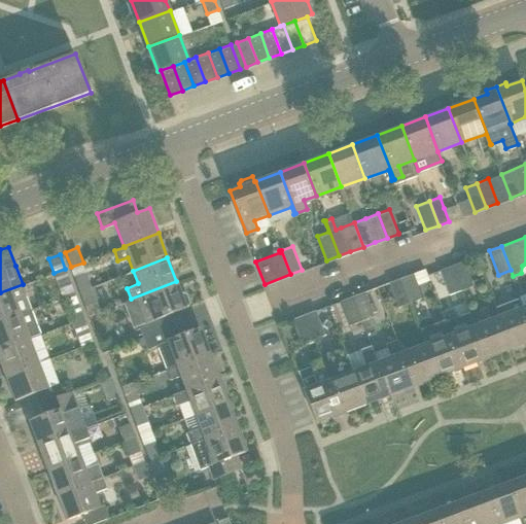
[(462,288),(474,284),(464,259),(453,264),(462,288)]
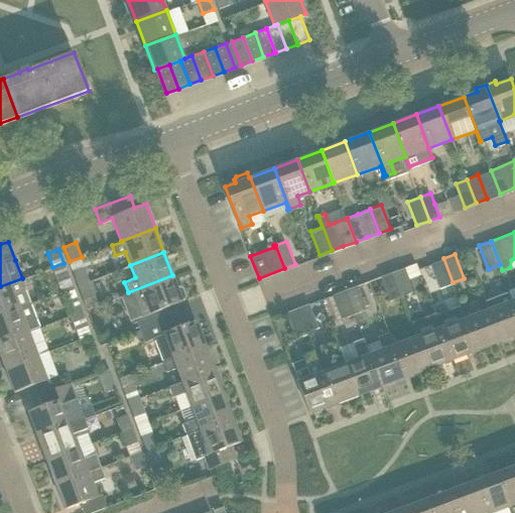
[(440,286),(453,282),(443,258),(431,263),(440,286)]
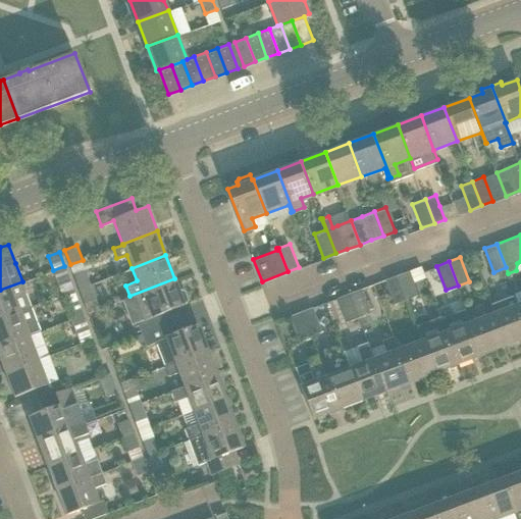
[(62,294),(73,290),(64,266),(53,270),(62,294)]
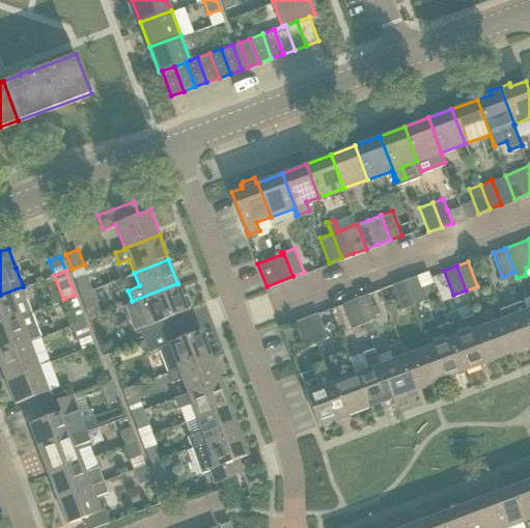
[(81,293),(92,288),(87,274),(75,278),(81,293)]
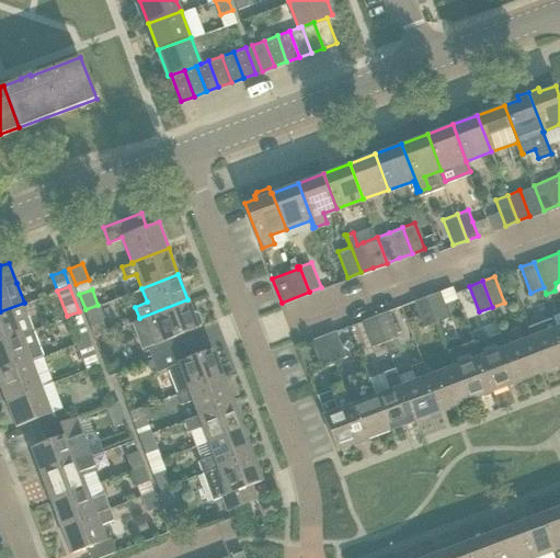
[(449,316),(441,291),(440,289),(427,294),(437,320),(449,316)]
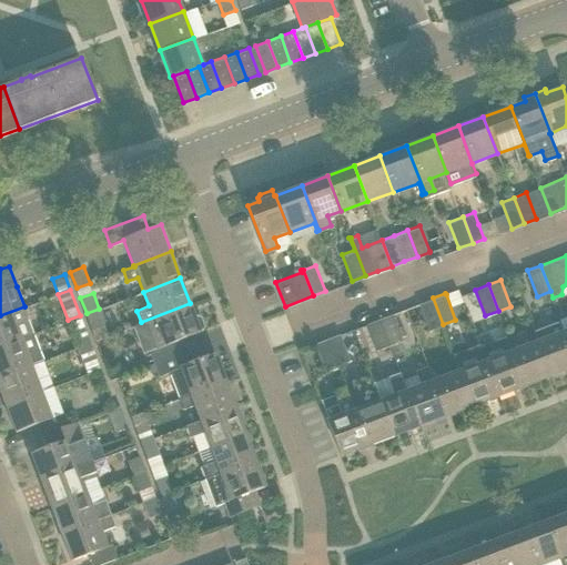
[(431,329),(443,324),(433,298),(421,303),(431,329)]
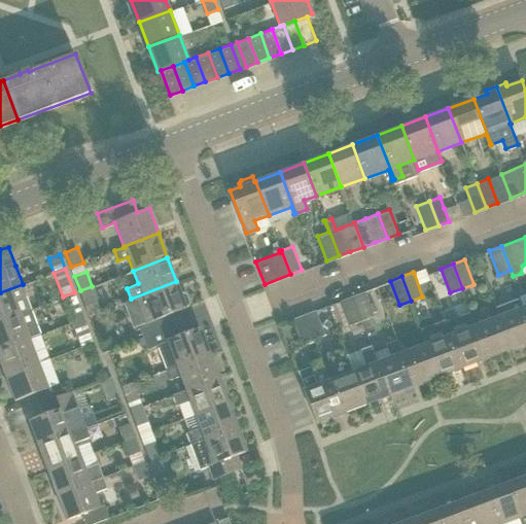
[(183,290),(180,292),(176,281),(131,299),(131,300),(135,298),(144,322),(138,324),(142,335),(182,319),(179,309),(185,306),(188,305),(189,301),(186,292),(183,290)]
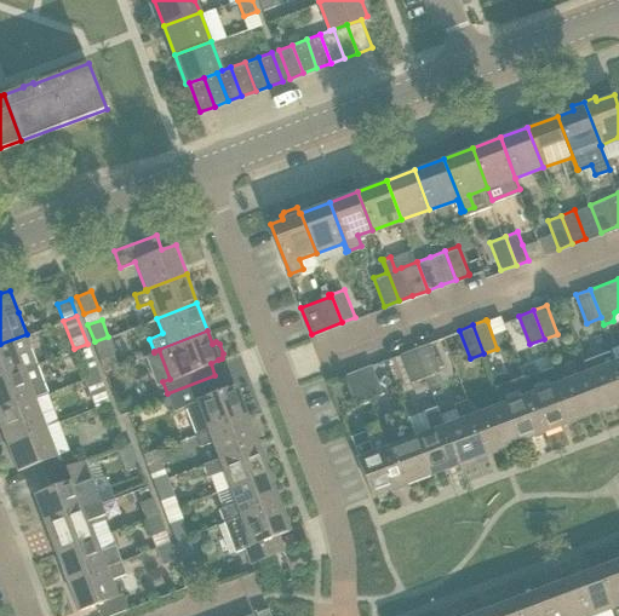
[(0,376),(38,363),(27,334),(0,344),(0,376)]
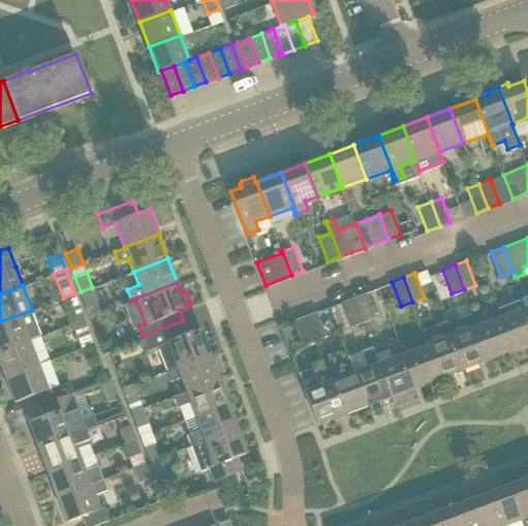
[(90,316),(101,312),(92,287),(81,291),(90,316)]
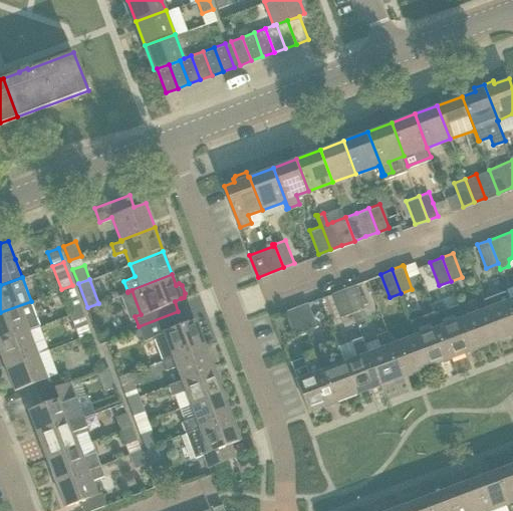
[(353,311),(364,307),(355,283),(344,287),(353,311)]
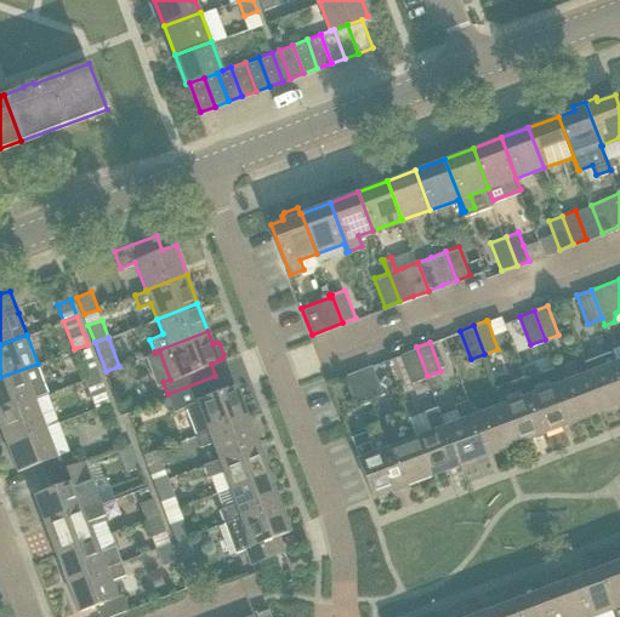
[(85,378),(98,373),(87,344),(74,349),(85,378)]
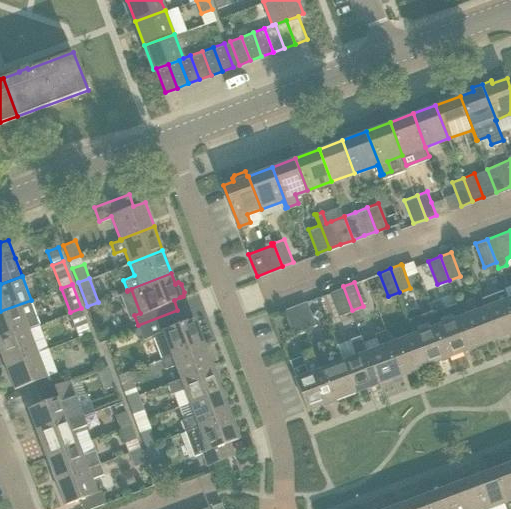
[(340,314),(352,310),(343,286),(331,291),(340,314)]
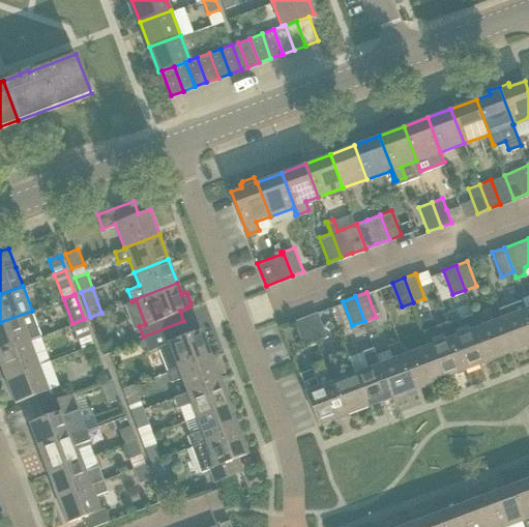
[(499,309),(502,317),(515,349),(528,343),(528,311),(527,306),(524,309),(521,300),(499,309)]
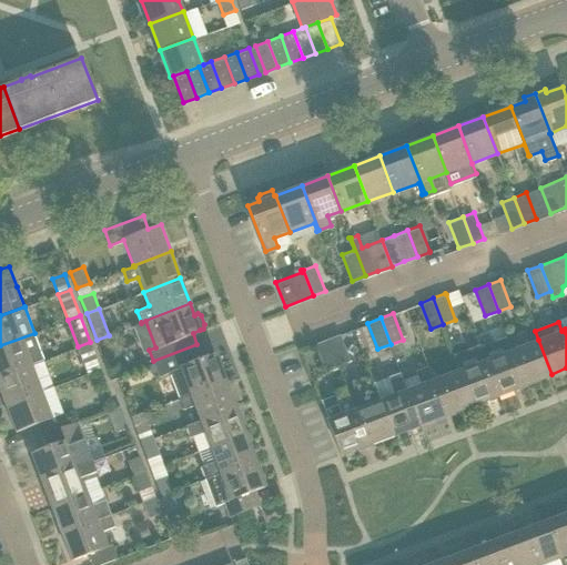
[(0,375),(43,359),(34,333),(0,345),(0,375)]
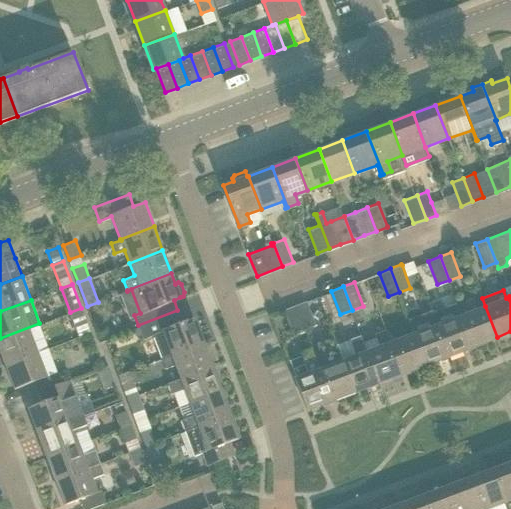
[(305,328),(316,324),(307,300),(296,304),(305,328)]
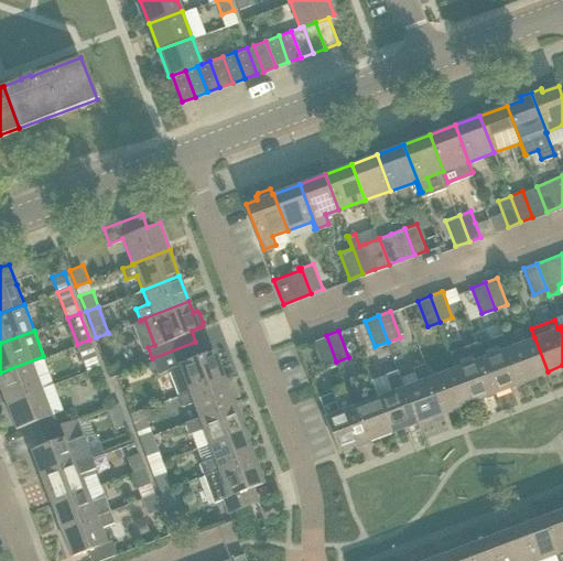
[(491,337),(477,342),(496,391),(522,381),(509,346),(504,332),(491,337)]
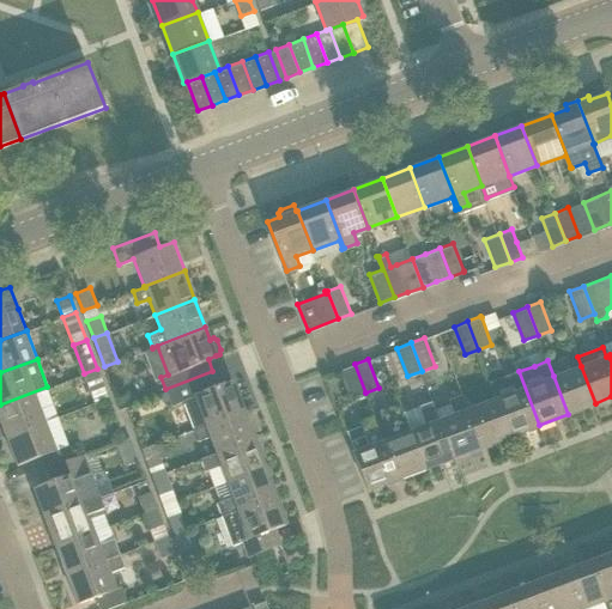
[(351,397),(365,393),(355,364),(340,370),(351,397)]
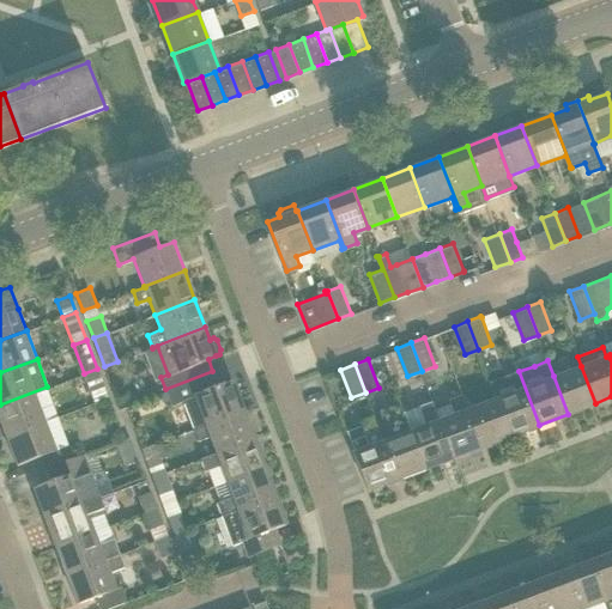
[(581,366),(553,376),(568,414),(595,403),(581,366)]
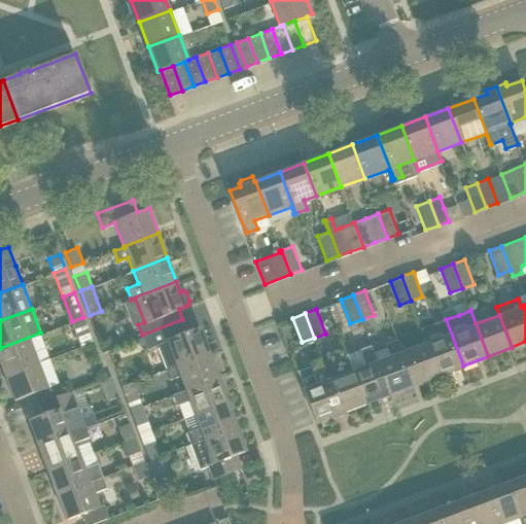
[(81,346),(93,342),(83,317),(72,321),(81,346)]
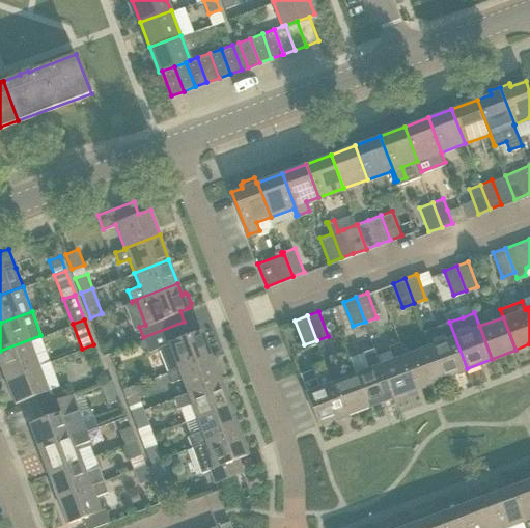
[(448,320),(424,329),(429,344),(442,378),(467,368),(449,322),(448,320)]
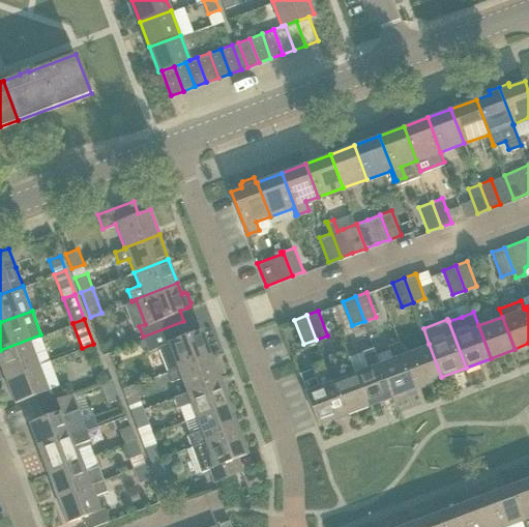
[(201,329),(188,333),(183,321),(143,337),(148,350),(158,347),(167,370),(210,353),(201,329)]
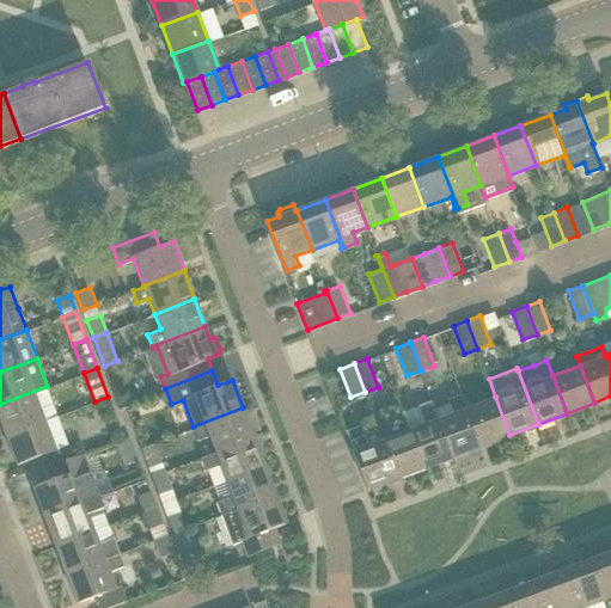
[(47,386),(0,404),(0,416),(7,435),(46,419),(57,416),(59,415),(47,386)]
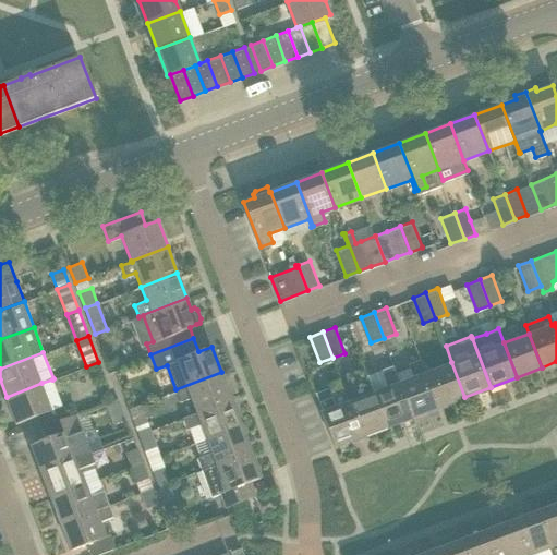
[(415,376),(400,382),(413,417),(439,407),(426,372),(421,358),(410,362),(415,376)]
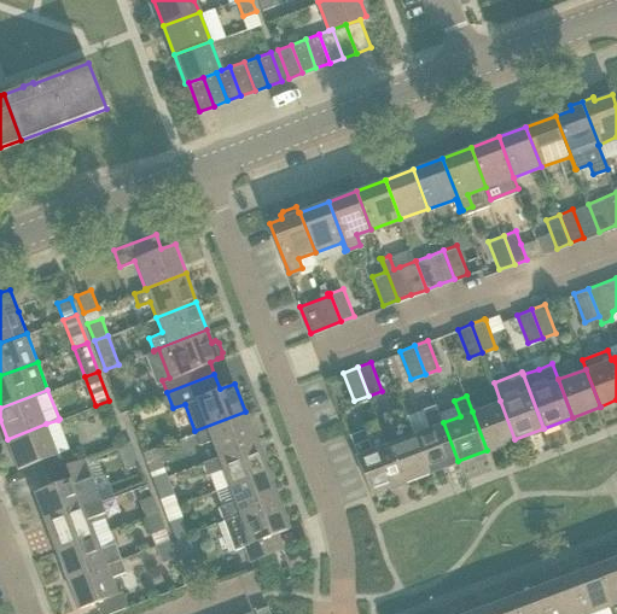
[(500,401),(472,411),(487,450),(514,439),(500,401)]
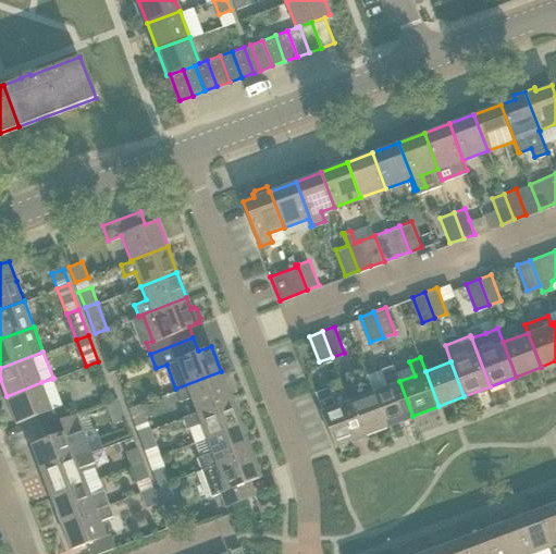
[(388,385),(374,391),(387,426),(412,416),(399,381),(393,362),(382,367),(388,385)]
